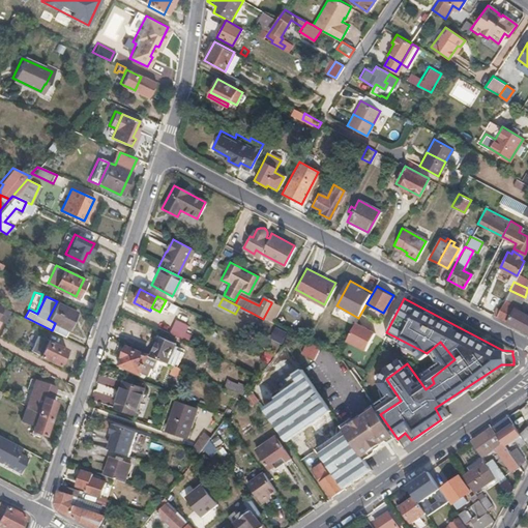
[(65,336),(78,312),(57,301),(48,319),(55,323),(52,330),(65,336)]
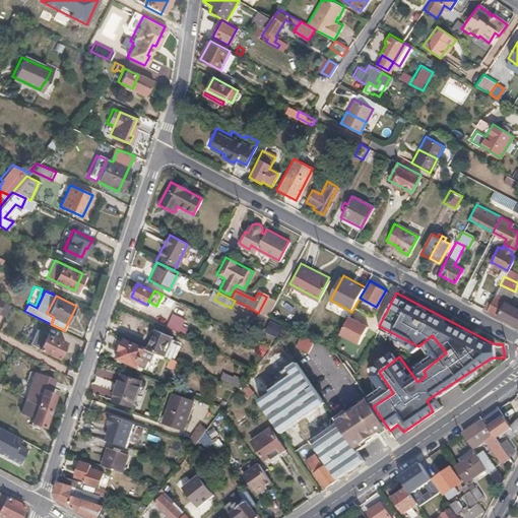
[(517,311),(506,305),(506,302),(494,296),(492,301),(487,311),(517,327),(517,311)]
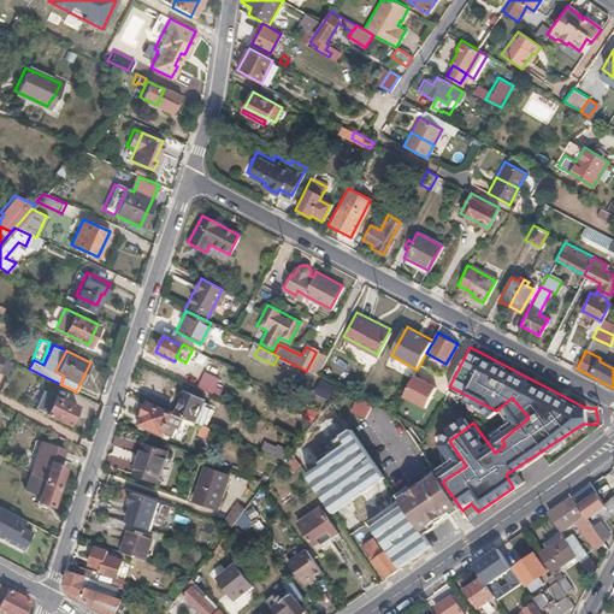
[(316,353),(306,371),(314,375),(324,356),(316,353)]
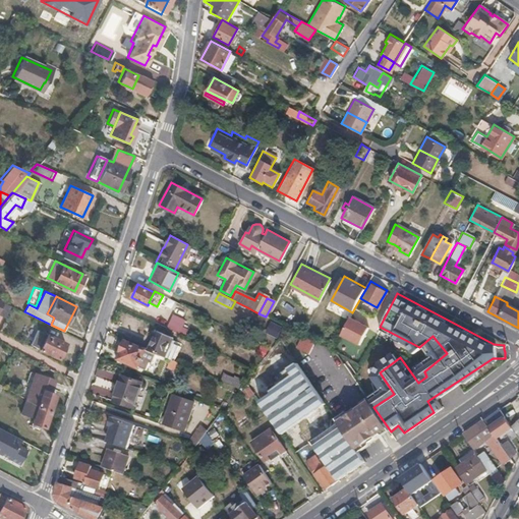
[(10,305),(2,301),(0,305),(0,315),(4,318),(10,305)]
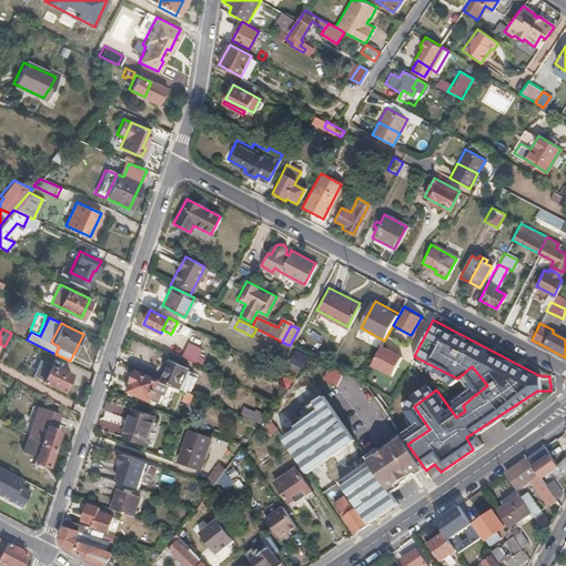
[(403,355),(383,344),(372,365),(393,376),(403,355)]
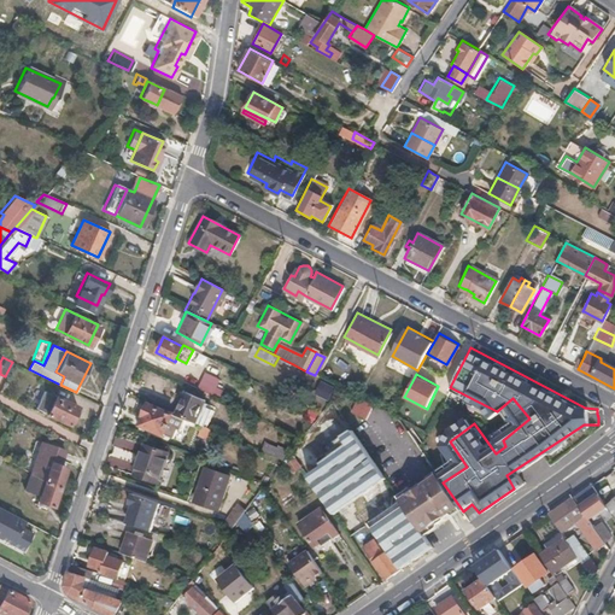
[(210,394),(214,387),(200,380),(197,387),(210,394)]
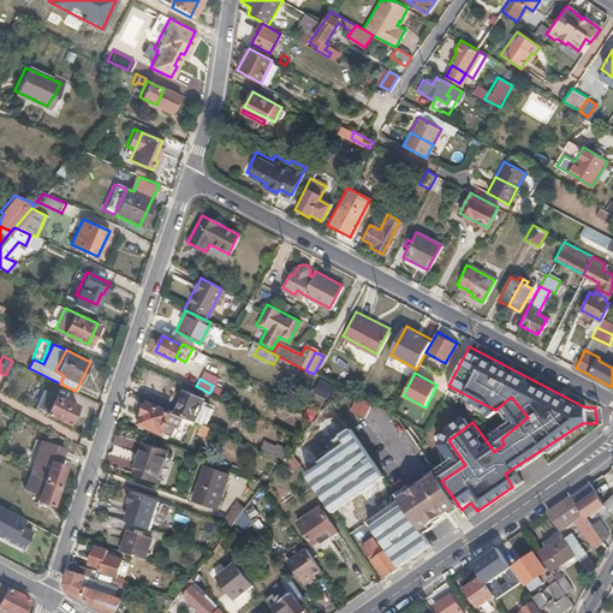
[(66,423),(76,404),(42,387),(34,404),(45,410),(43,412),(66,423)]
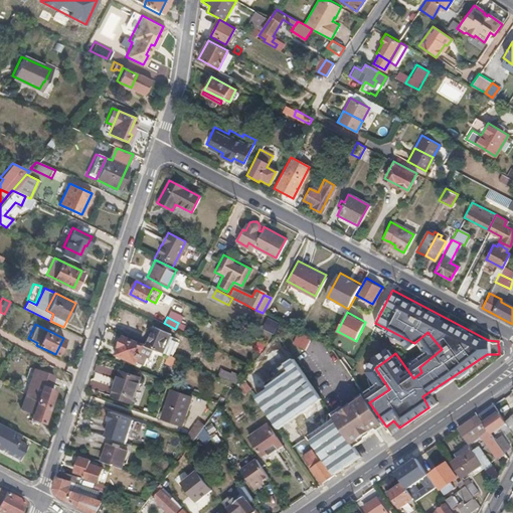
[(166,336),(168,333),(152,325),(144,343),(160,350),(166,336)]
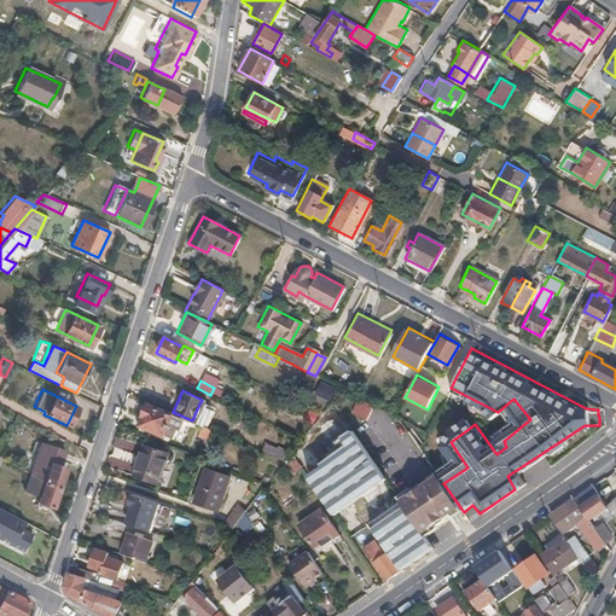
[(365,424),(375,406),(360,399),(352,418),(365,424)]
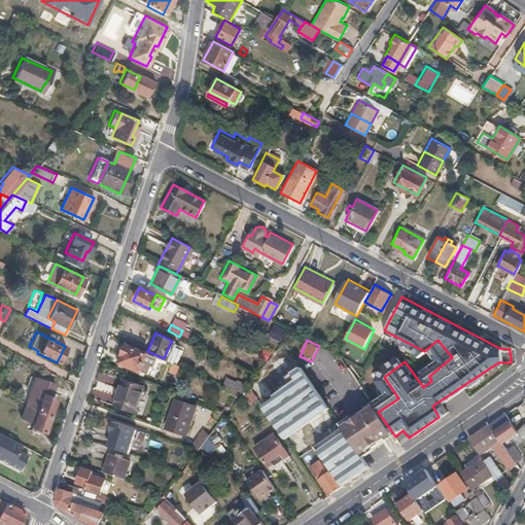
[(151,366),(155,357),(124,344),(124,345),(120,345),(117,351),(119,353),(121,354),(118,361),(138,370),(138,369),(146,373),(149,365),(151,366)]
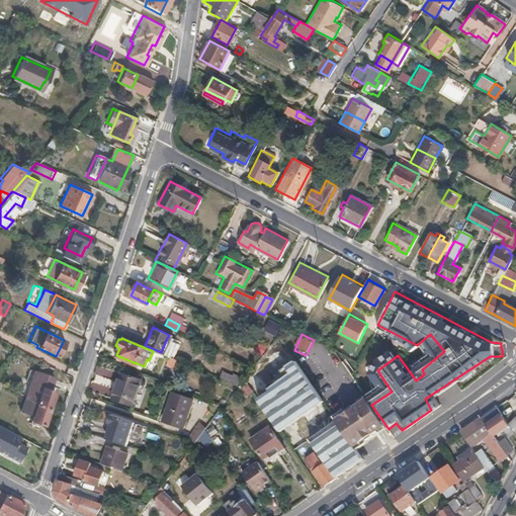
[(176,342),(167,338),(161,352),(169,356),(176,342)]
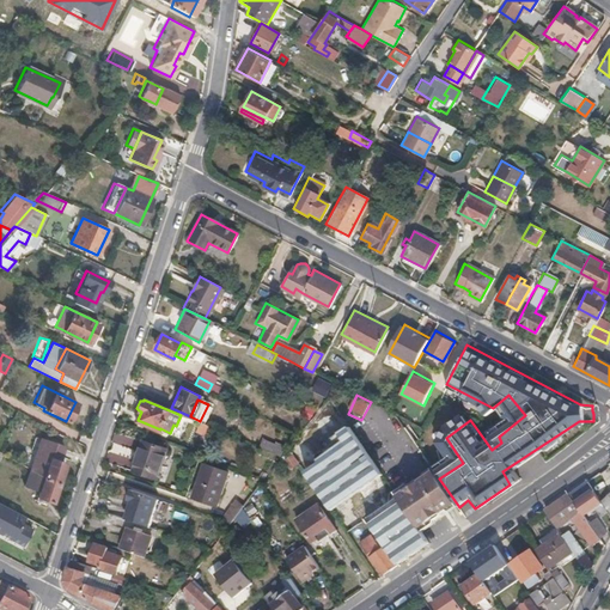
[(206,434),(209,425),(200,421),(195,431),(206,434)]
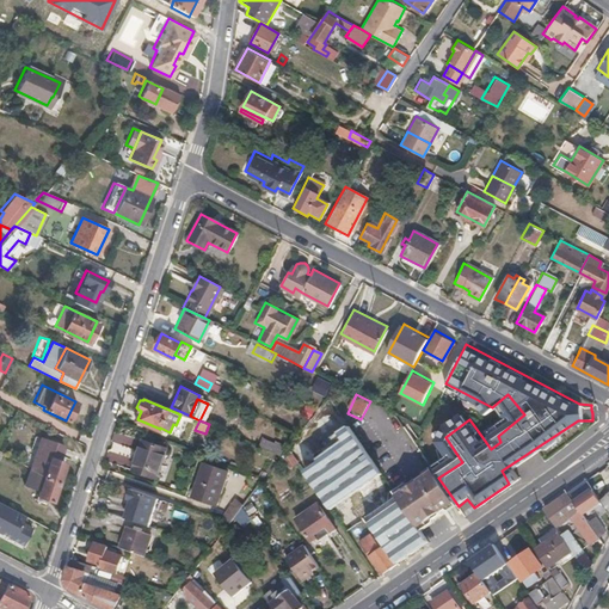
[(317,462),(299,472),(326,509),(377,473),(352,434),(346,425),(327,437),(333,447),(314,459),(317,462)]
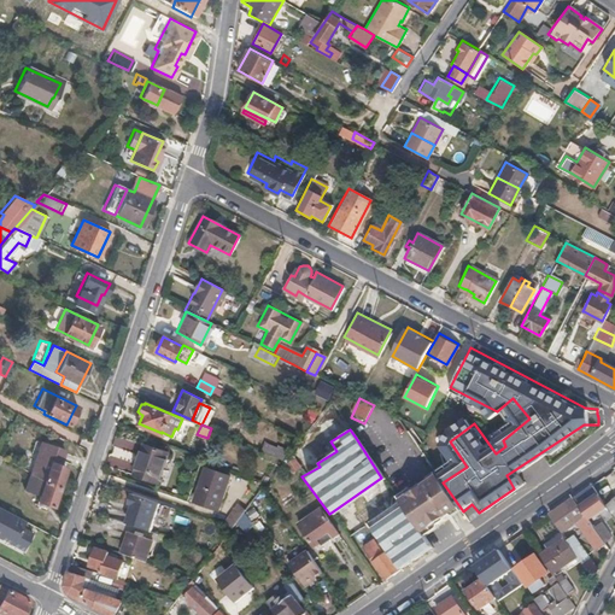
[(265,439),(261,450),(273,456),(281,460),(287,446),(279,443),(277,445),(265,439)]
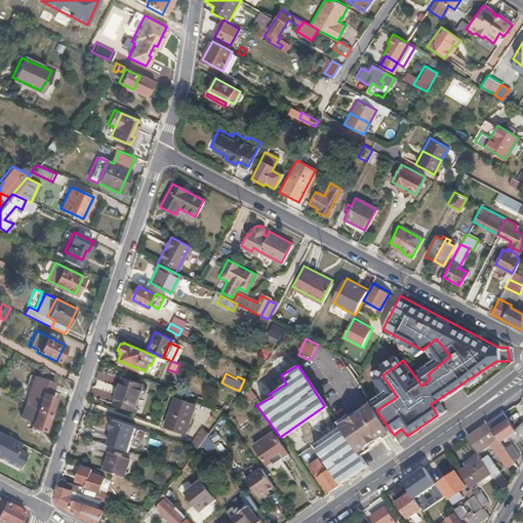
[(48,413),(53,397),(48,395),(52,381),(33,376),(29,391),(25,402),(35,407),(38,409),(46,412),(48,413)]
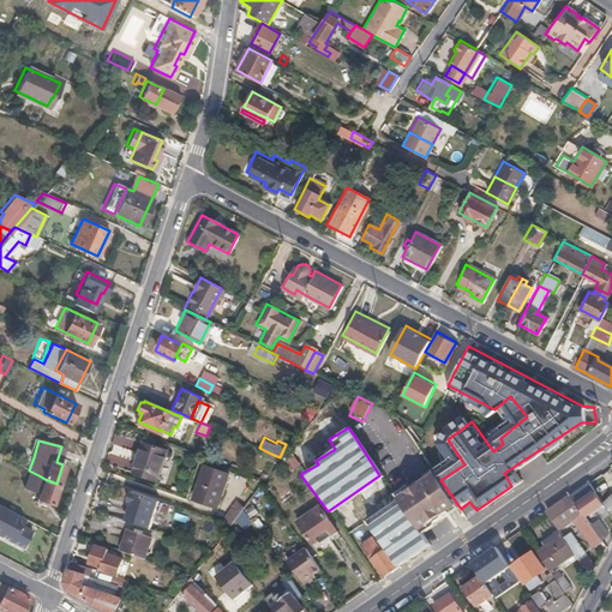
[(156,480),(167,450),(143,442),(132,472),(156,480)]
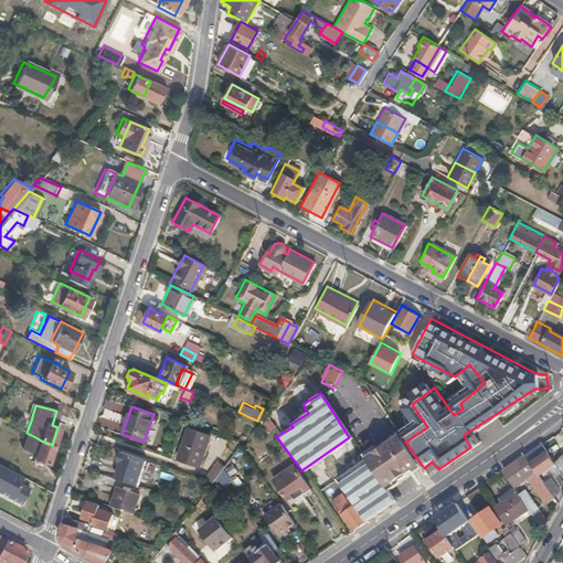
[(247,424),(250,417),(238,412),(237,412),(235,420),(247,424)]
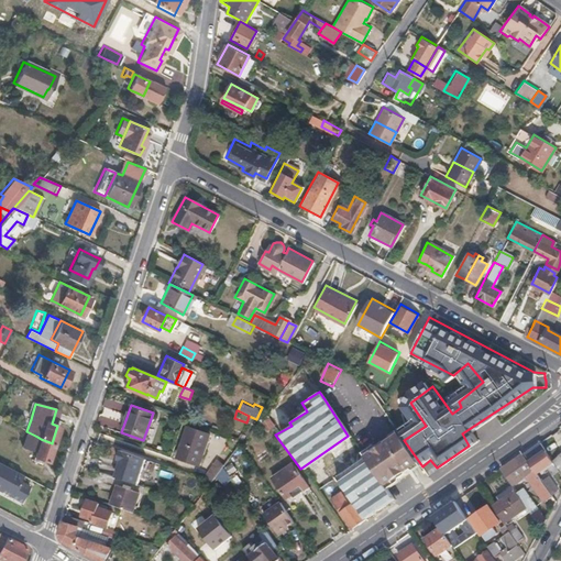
[(198,466),(209,439),(187,430),(176,458),(198,466)]
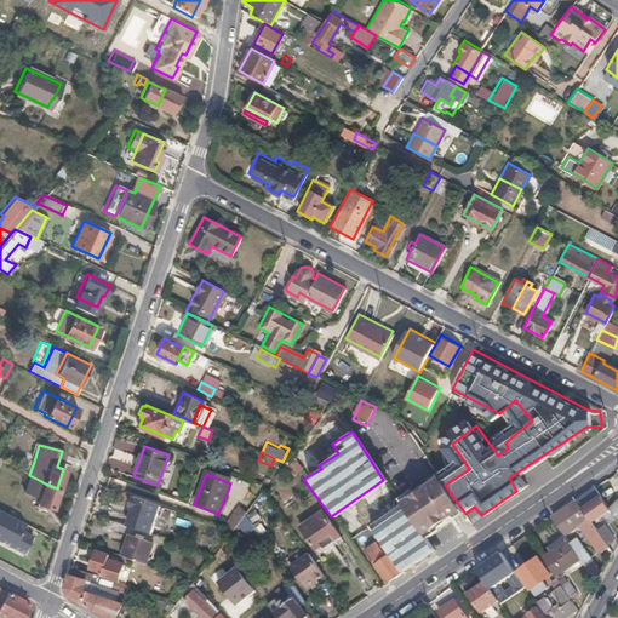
[(51,508),(57,488),(55,487),(45,484),(41,481),(29,475),(23,491),(39,497),(36,503),(51,508)]
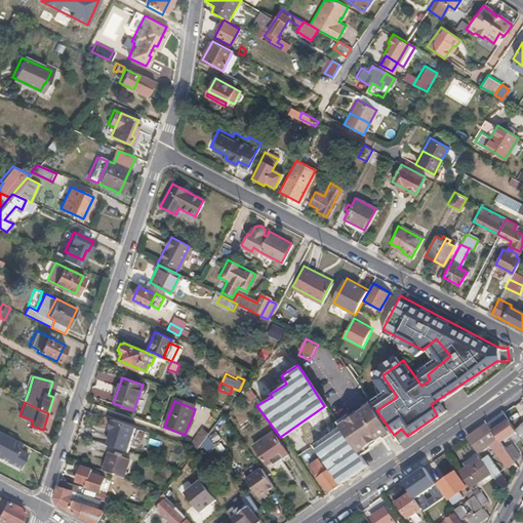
[(376,410),(371,403),(367,405),(363,408),(375,426),(383,436),(385,434),(391,430),(376,410)]
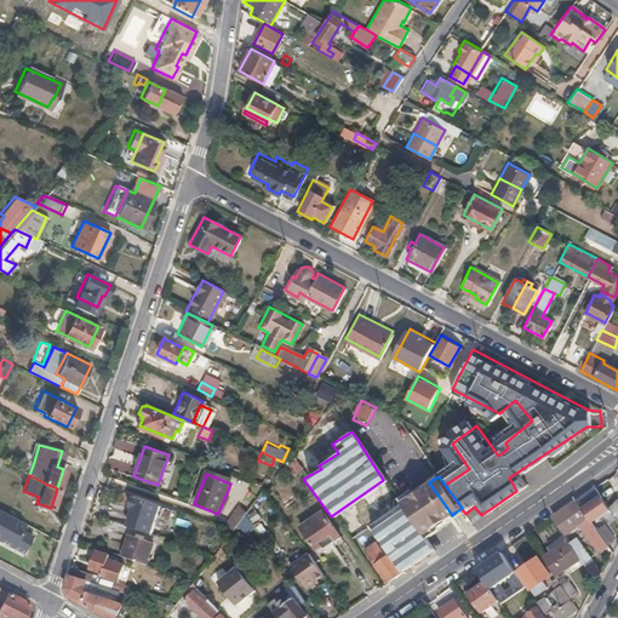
[(452,515),(444,503),(429,482),(408,497),(410,498),(402,503),(410,511),(421,528),(424,532),(430,528),(431,530),(450,516),(452,515)]
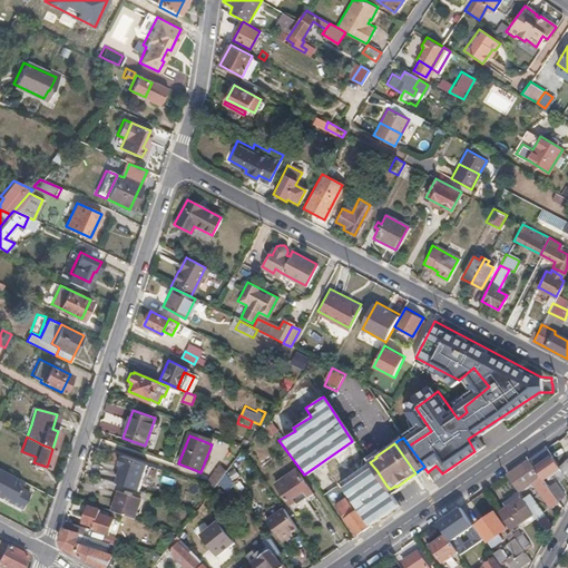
[(558,466),(546,446),(530,457),(528,458),(542,478),(558,467),(558,466)]
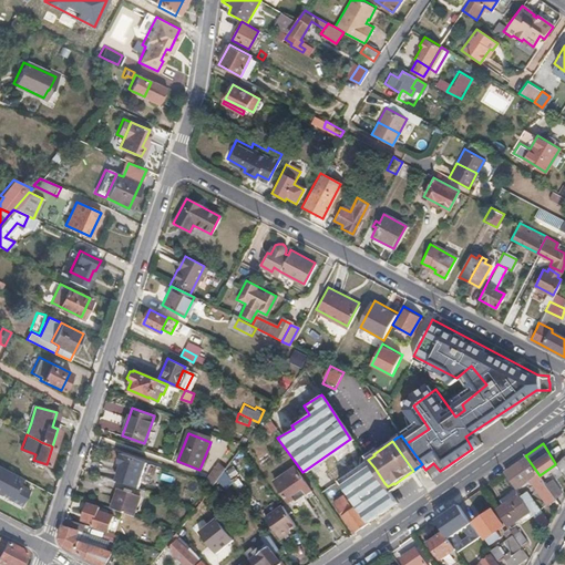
[(146,462),(123,453),(121,462),(124,463),(117,481),(137,488),(146,462)]
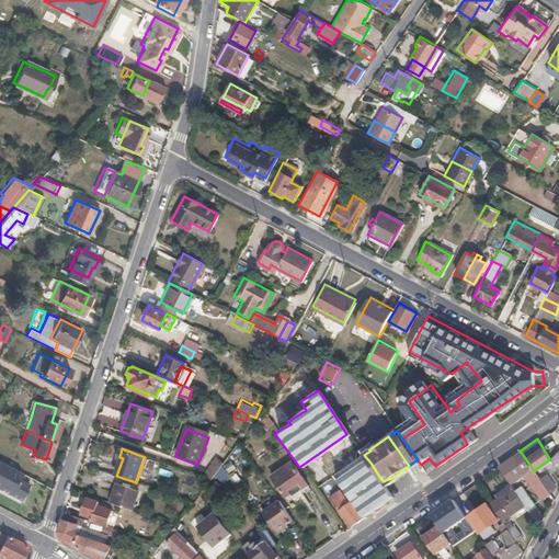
[(558,449),(549,458),(549,459),(558,474),(558,449)]
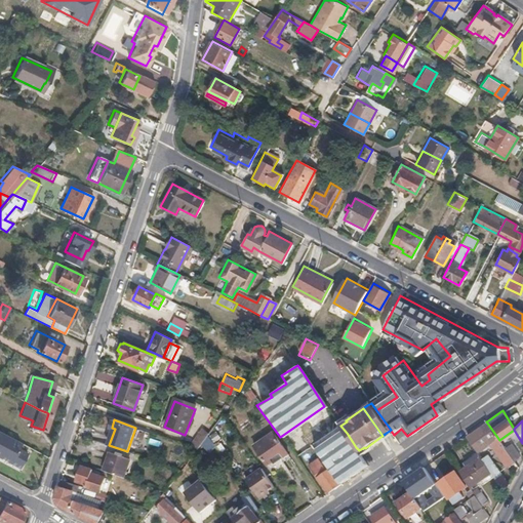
[(499,440),(486,421),(468,435),(479,450),(490,442),(506,466),(513,460),(505,448),(499,440)]
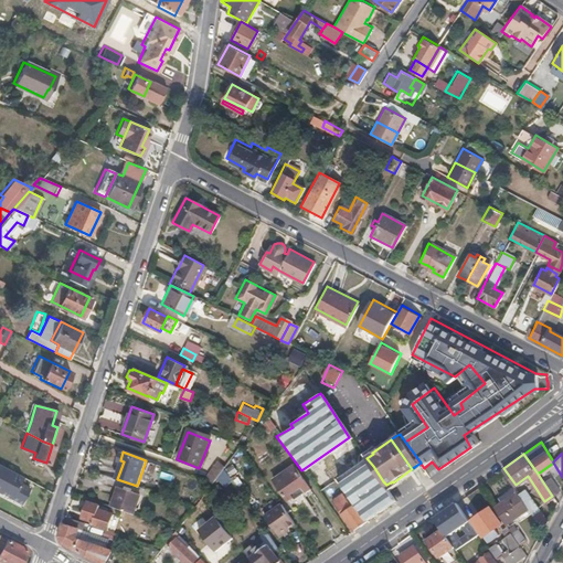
[(367,458),(340,476),(357,506),(365,520),(394,501),(386,487),(386,485),(367,458)]
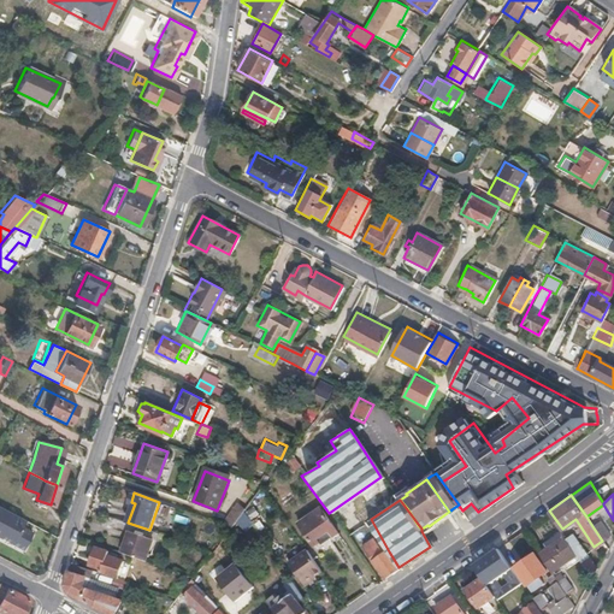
[(242,512),(244,508),(237,503),(220,524),(230,527),(235,520),(242,512)]
